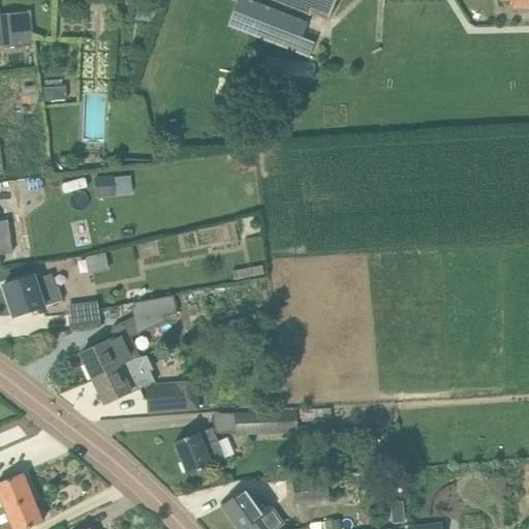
[(308,23),(250,0),(238,0),(228,27),(309,58),(315,42),(303,37),(308,23)]
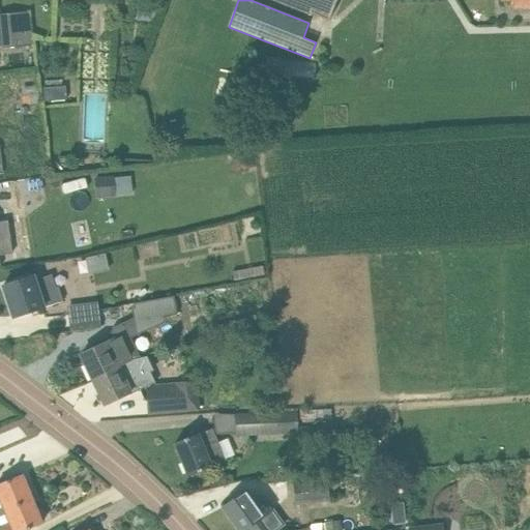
[(272,0),(312,16),(313,13),(328,20),(327,22),(329,22),(337,0),(272,0)]
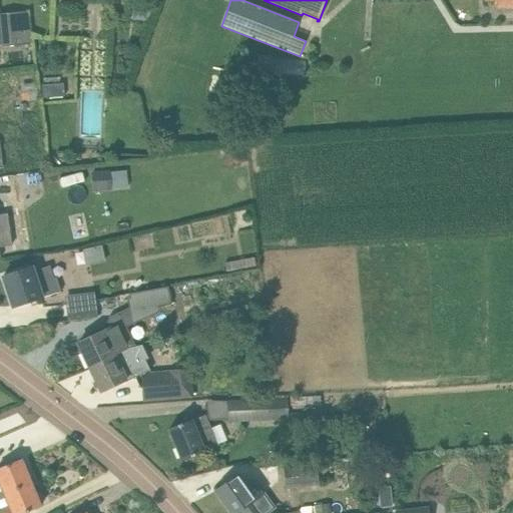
[(0,15),(0,43),(30,40),(27,10),(1,13),(1,16),(0,15)]
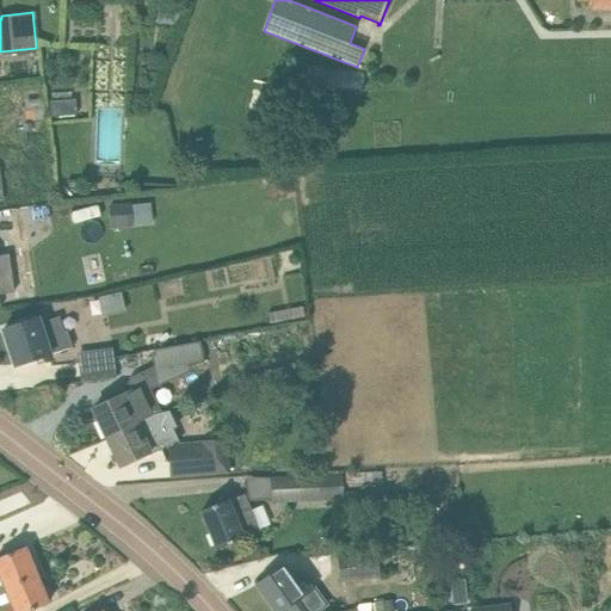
[(44,98),(25,100),(26,121),(47,118),(44,98)]
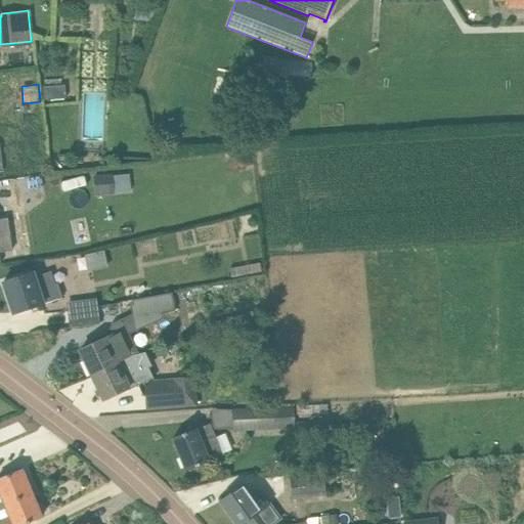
[(43,86),(44,99),(67,98),(66,85),(43,86)]
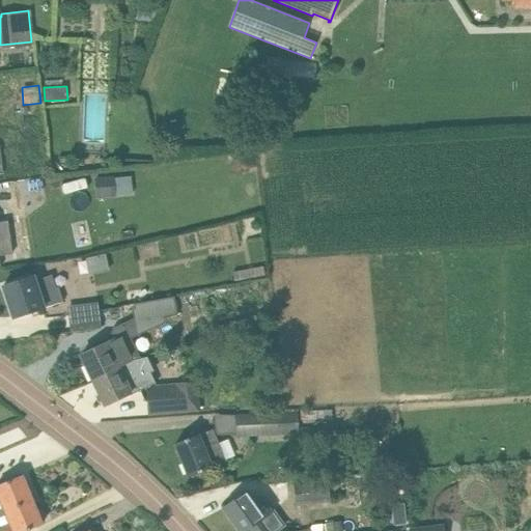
[(114,176),(94,178),(96,198),(116,196),(114,176)]
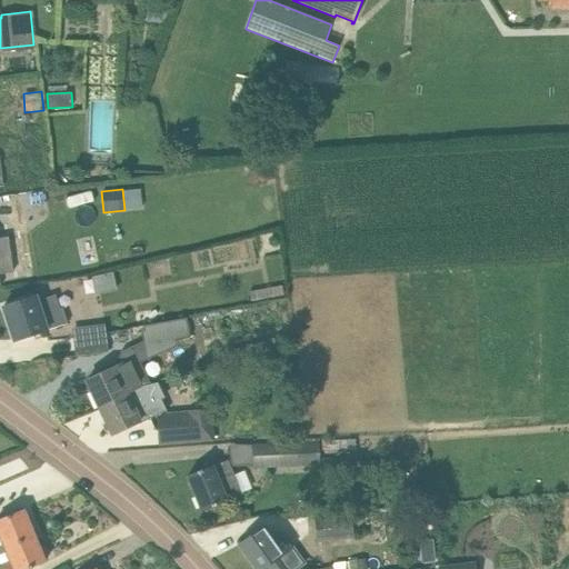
[(0,273),(13,272),(11,256),(8,237),(0,238),(0,273)]
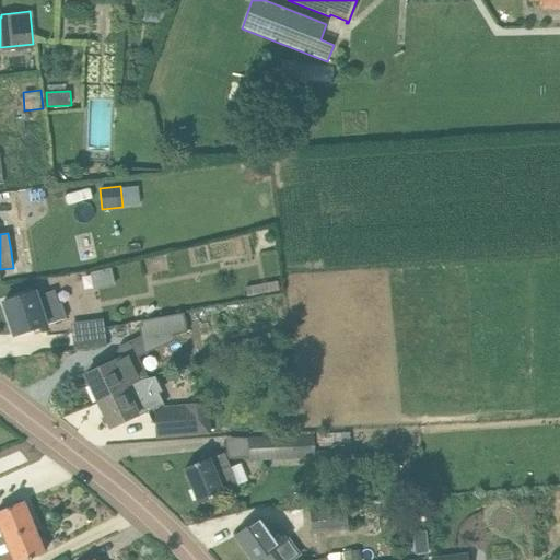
[(90,234),(77,236),(80,253),(93,251),(90,234)]
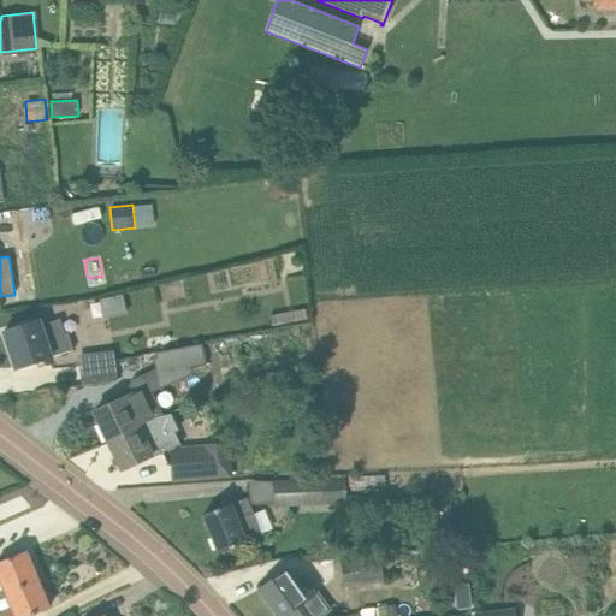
[(303,324),(302,308),(268,312),(270,327),(303,324)]
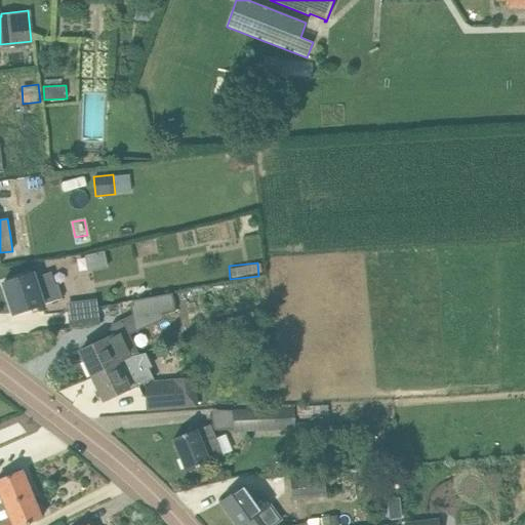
[(0,284),(0,285),(10,316),(64,298),(58,284),(55,285),(51,272),(34,277),(33,273),(3,282),(3,283),(0,284)]
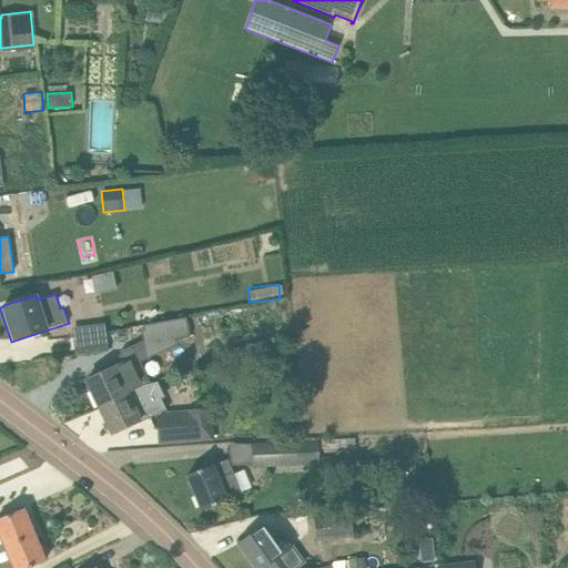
[(186,317),(143,325),(144,330),(143,330),(145,344),(190,336),(186,317)]
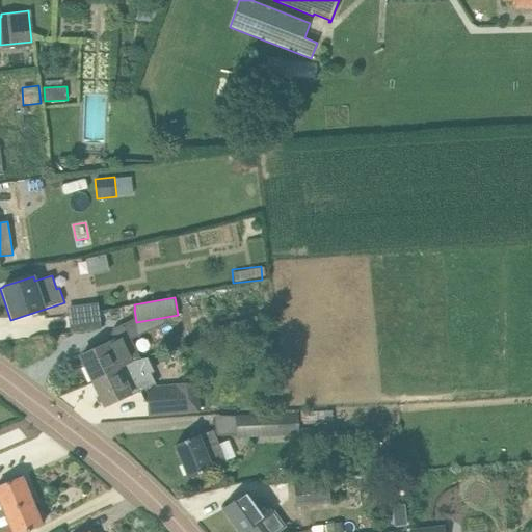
[(100,312),(69,316),(71,333),(102,328),(100,312)]
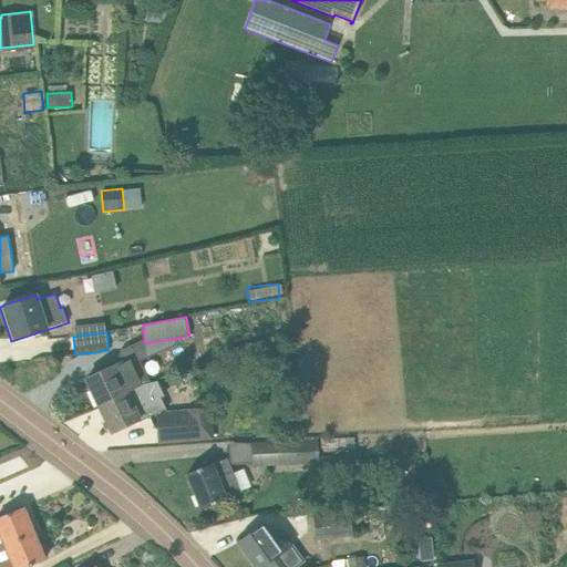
[(285,333),(264,339),(267,350),(288,344),(285,333)]
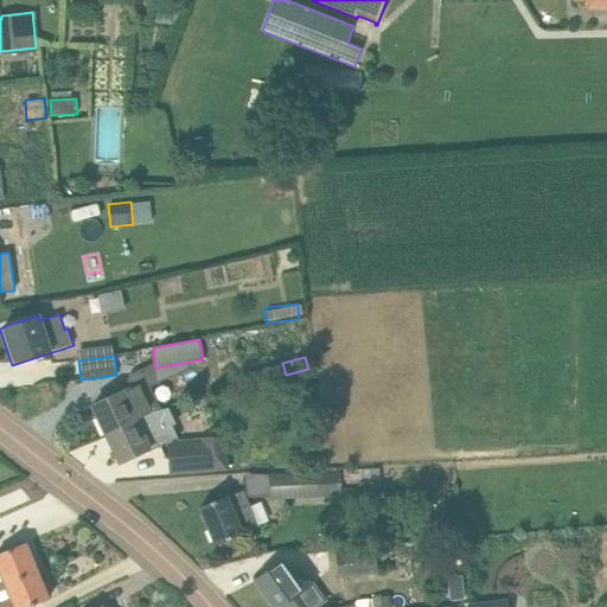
[(107,400),(93,406),(107,435),(117,429),(154,413),(161,409),(141,369),(129,375),(127,383),(104,394),(107,400)]
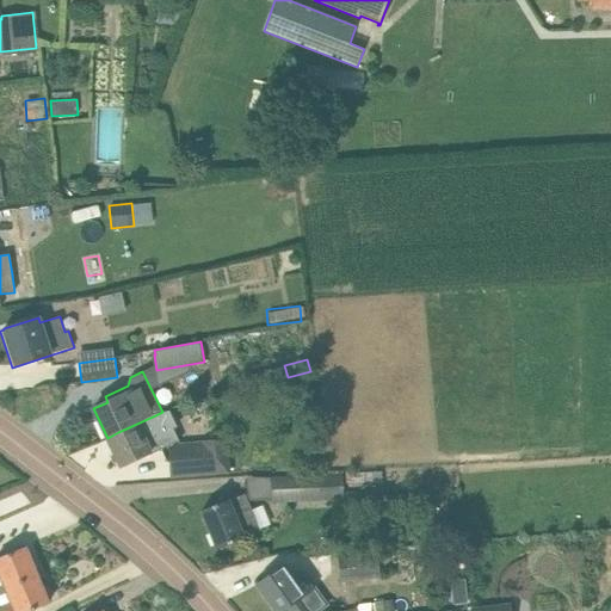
[(308,376),(296,378),(297,390),(310,388),(308,376)]
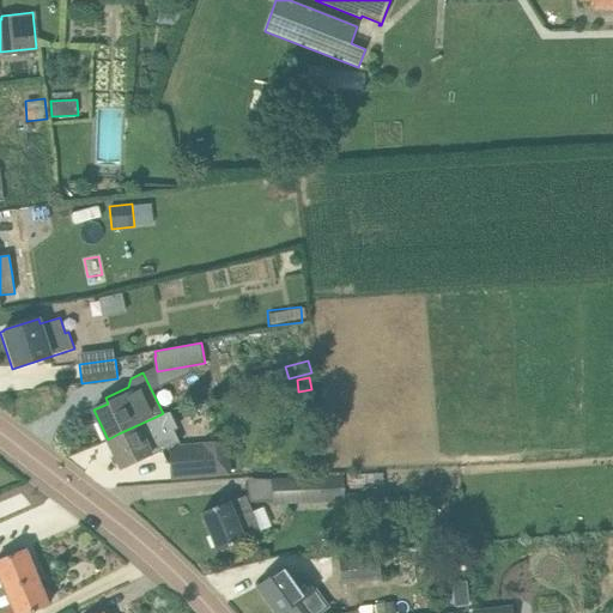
[(258,394),(254,406),(261,408),(266,396),(258,394)]
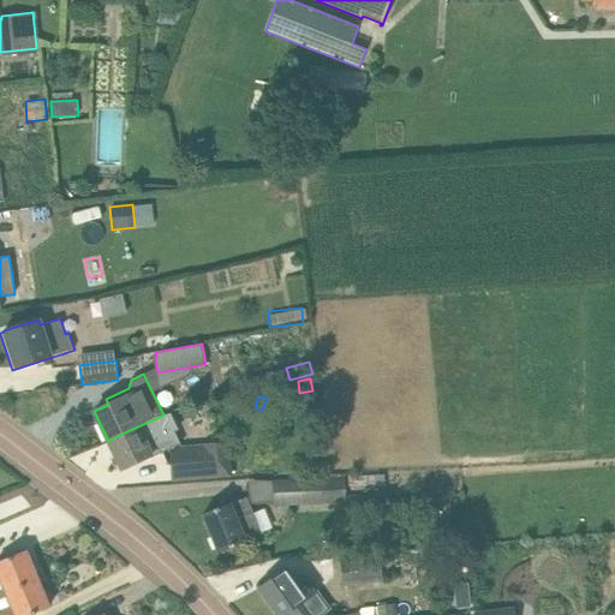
[(119,435),(108,441),(121,470),(153,455),(154,457),(155,455),(179,443),(179,445),(181,443),(167,415),(156,418),(119,435)]
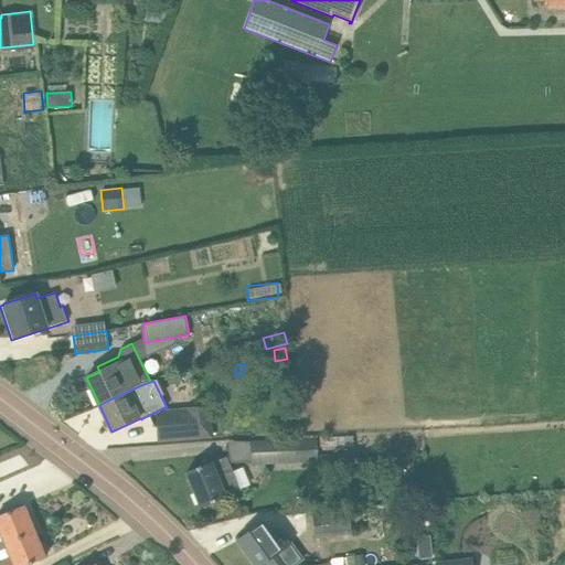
[(187,420),(157,423),(158,441),(211,438),(209,422),(188,424),(187,420)]
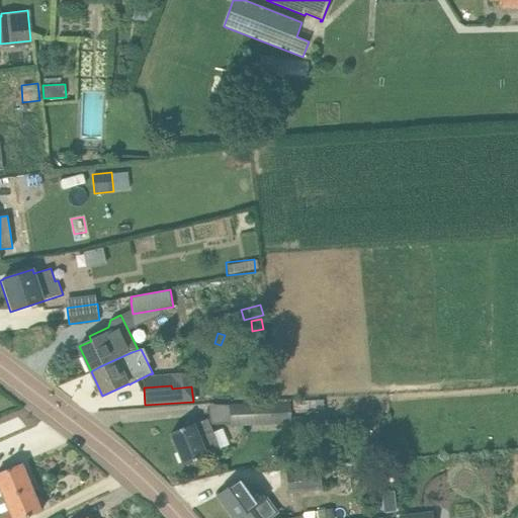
[(231,404),(232,425),(292,422),(291,402),(231,404)]
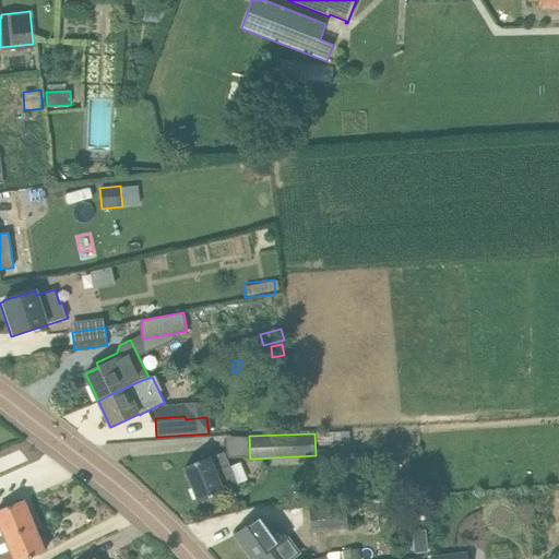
[(210,456),(185,467),(200,502),(224,491),(224,490),(238,485),(224,452),(210,458),(210,456)]
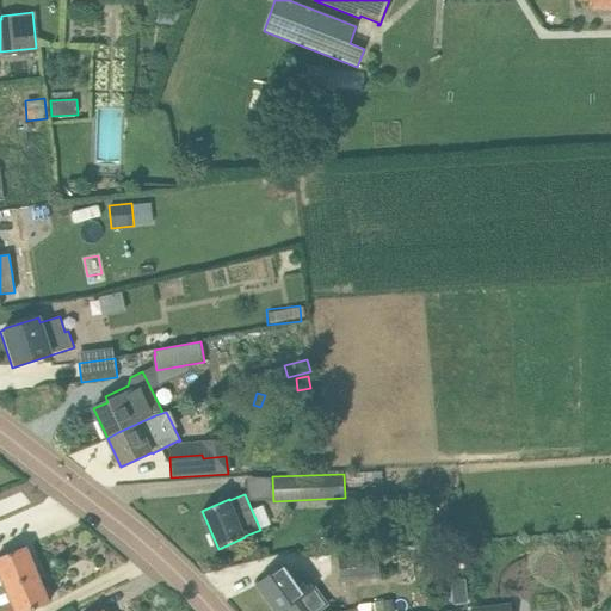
[(0,590),(7,588),(37,575),(25,547),(0,557),(0,590)]
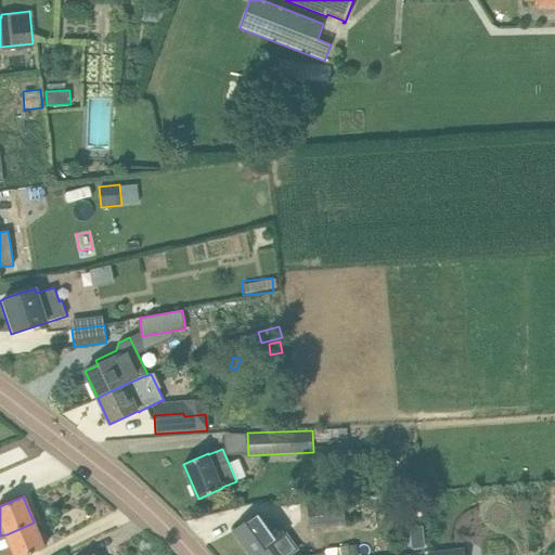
[(308,504),(310,528),(346,524),(344,501),(308,504)]
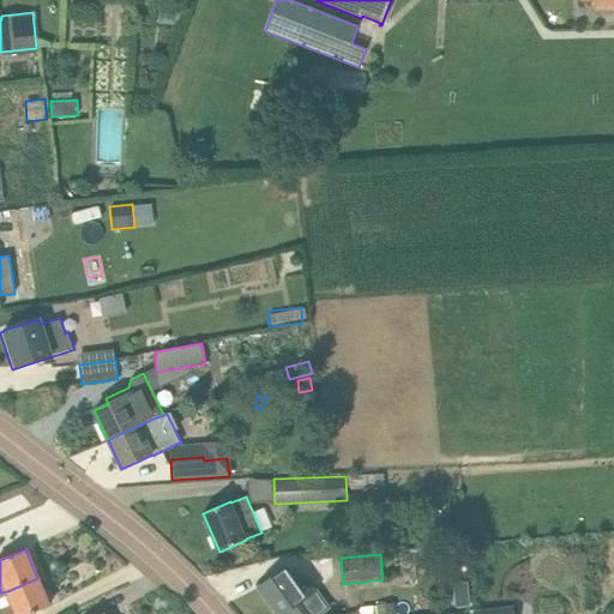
[(271,578),(259,588),(278,613),(282,613),(289,609),(293,613),(311,613),(312,613),(301,599),(313,589),(305,577),(295,584),(284,570),(271,578)]
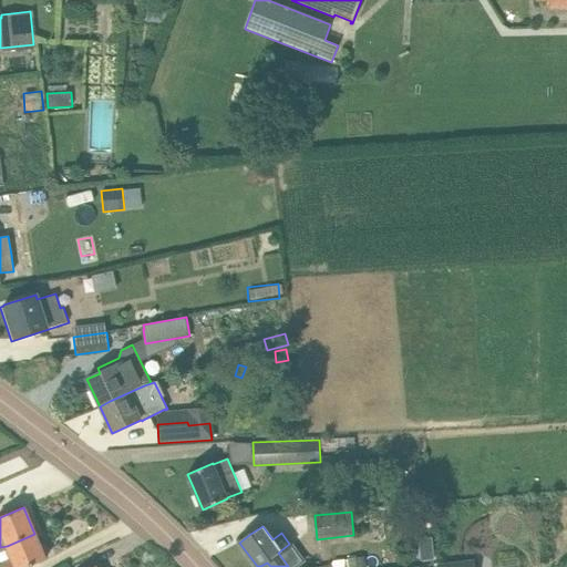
[(7,546),(0,547),(0,566),(29,566),(45,560),(34,534),(7,546)]
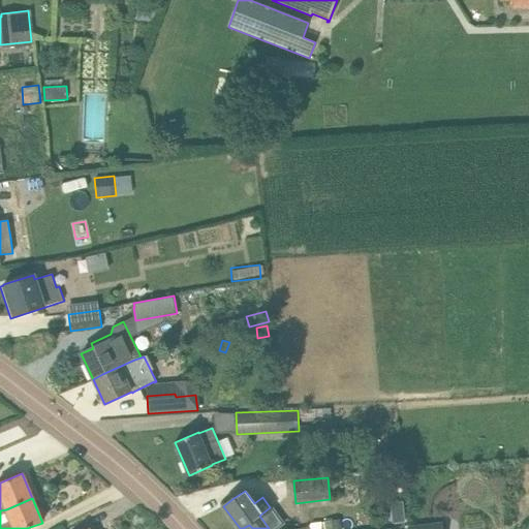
[(310,527),(310,528),(342,528),(341,520),(309,523),(310,527)]
